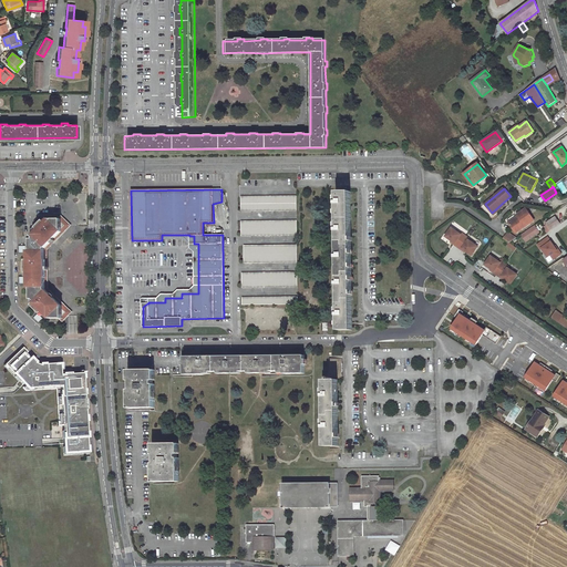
[(351,192),(338,192),(339,330),(352,330),(352,326),(352,319),(352,317),(352,288),(352,260),(351,234),(351,207),(351,192)]
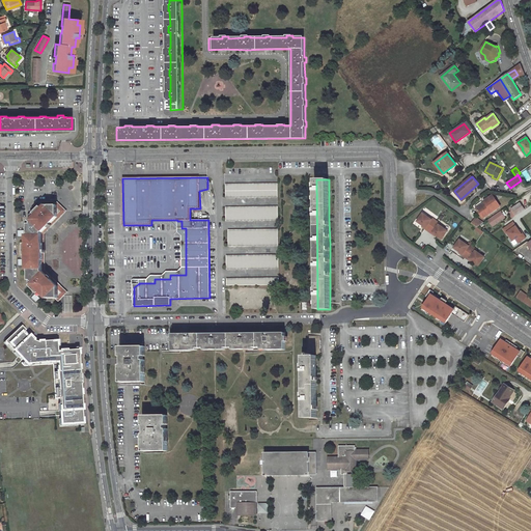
[(278,183),(226,184),(226,197),(278,197),(278,183)]
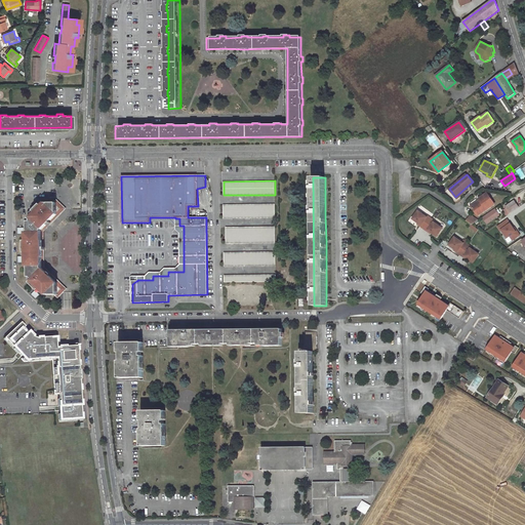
[(465,189),(455,197),(457,199),(467,191),(465,189)]
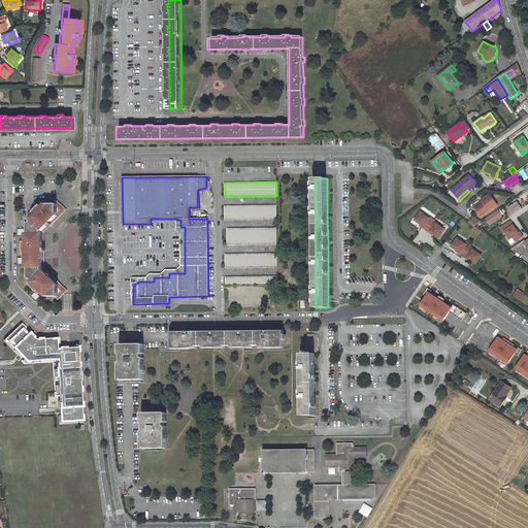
[(497,205),(490,194),(480,201),(480,200),(472,204),(481,217),(497,205)]
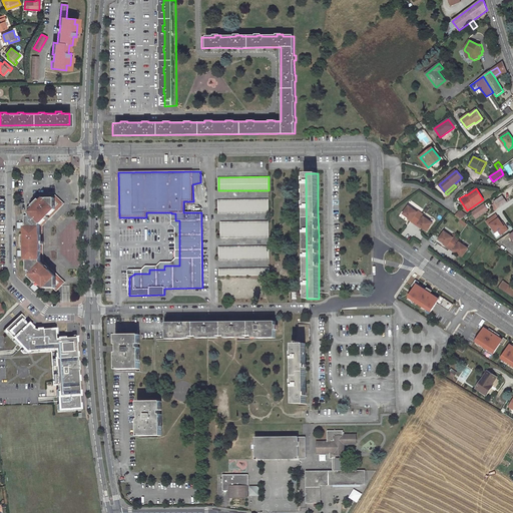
[(502,196),(494,201),(495,203),(499,208),(507,202),(502,196)]
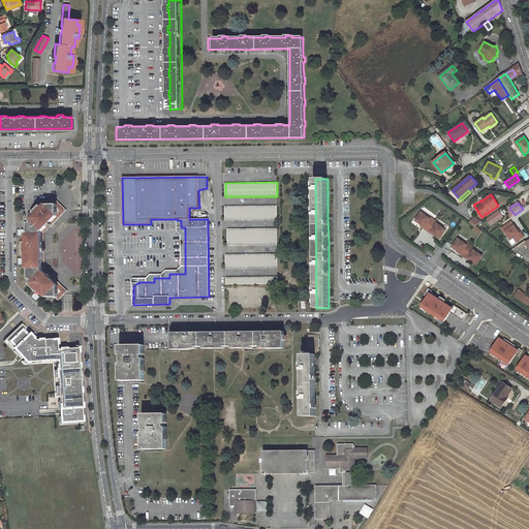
[(43,270),(42,231),(47,227),(64,211),(58,204),(47,205),(43,208),(41,206),(37,210),(39,212),(36,214),(31,219),(31,223),(29,223),(29,234),(29,238),(27,238),(27,243),(25,243),(25,254),(27,254),(27,263),(29,263),(29,268),(29,279),(32,279),(34,281),(31,284),(35,288),(36,287),(40,290),(47,297),(59,297),(64,290),(43,270)]
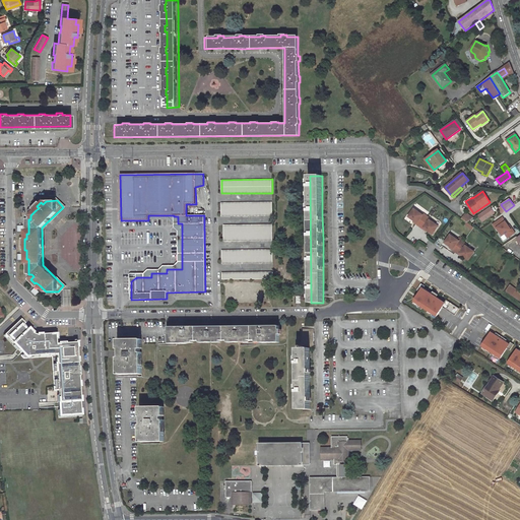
[(272,202),(221,202),(221,216),(272,215),(272,202)]
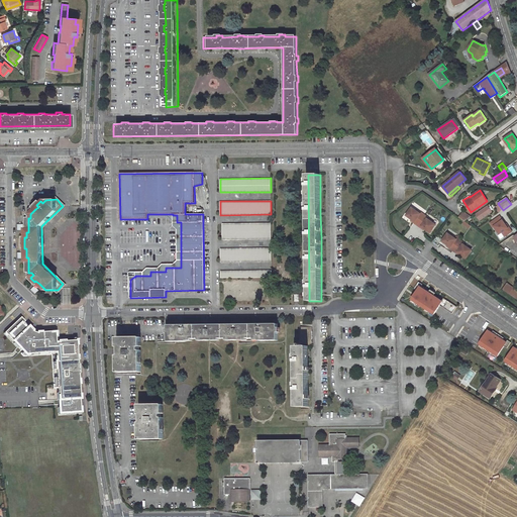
[(480,220),(492,211),(487,205),(476,214),(480,220)]
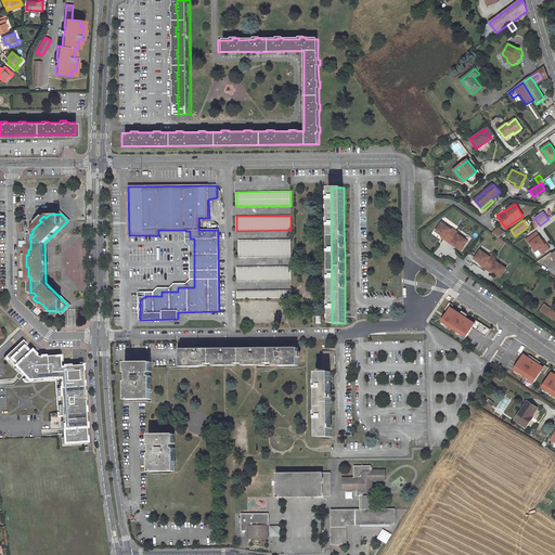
[(442,222),(436,231),(446,237),(444,239),(448,242),(456,231),(452,228),(451,229),(442,222)]
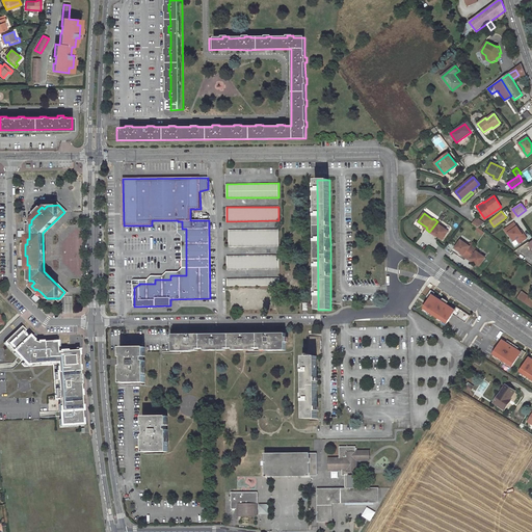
[(478,228),(485,223),(477,217),(473,223),(478,228)]
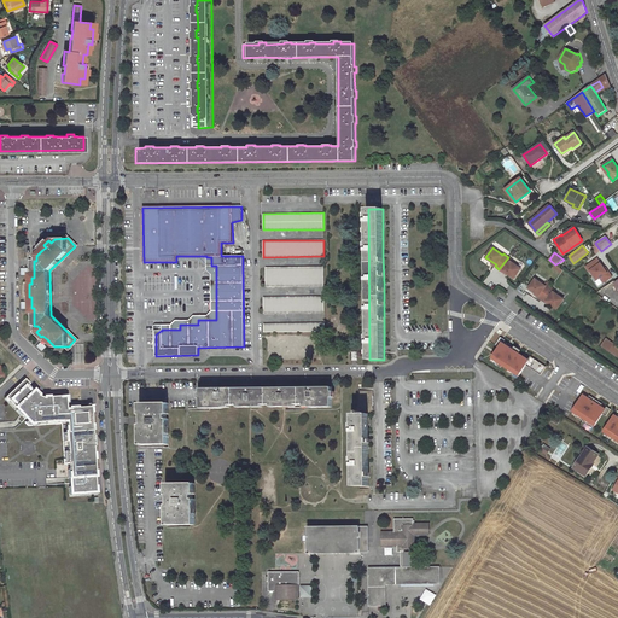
[(205,256),(176,256),(176,262),(203,261),(207,266),(207,270),(211,275),(211,312),(207,315),(193,315),(188,320),(175,320),(172,325),(156,325),(156,326),(156,334),(161,331),(162,331),(162,330),(180,330),(180,325),(198,325),(198,320),(208,320),(216,320),(216,266),(211,266),(211,257),(207,257),(207,256),(205,256)]
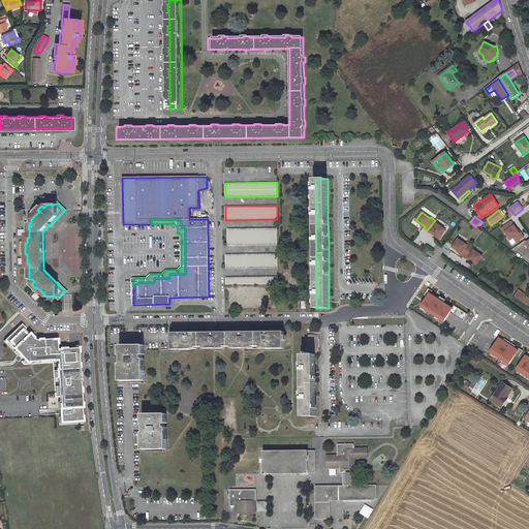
[(438,222),(435,220),(427,230),(431,232),(432,231),(440,238),(446,229),(437,223),(438,222)]
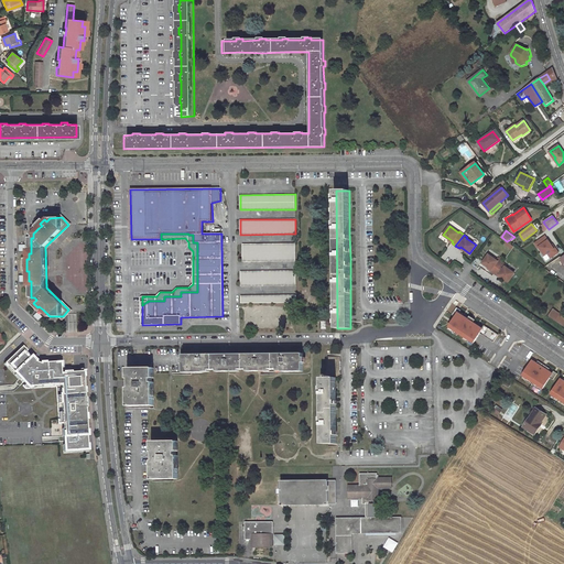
[(544,257),(548,255),(551,259),(559,253),(546,235),(534,242),(544,257)]
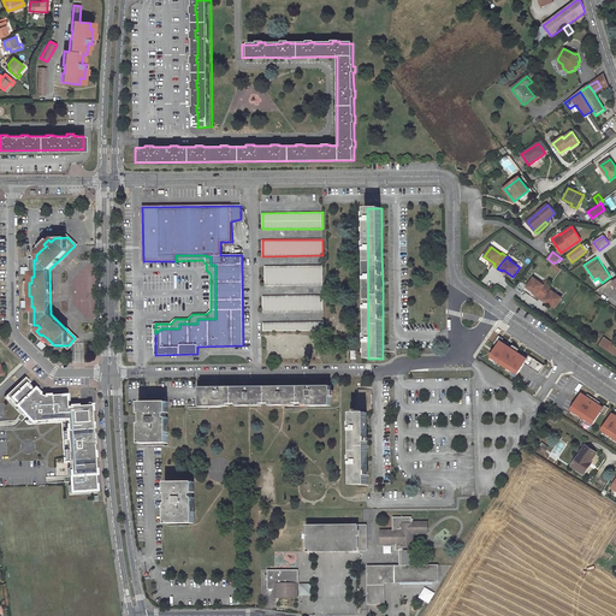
[(323,266),(265,267),(266,285),(323,285),(323,266)]
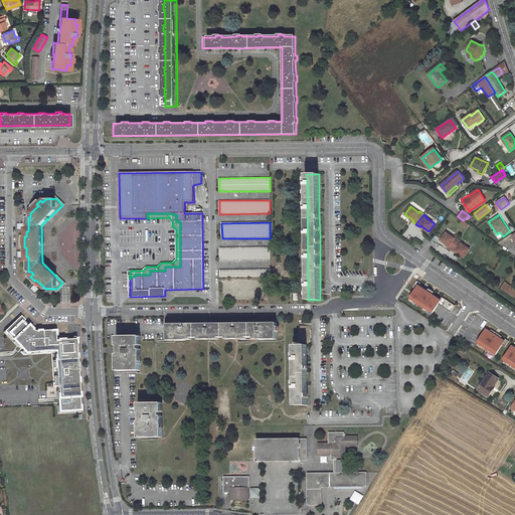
[(449,247),(452,249),(459,239),(456,237),(455,238),(447,232),(441,240),(449,246),(449,247)]
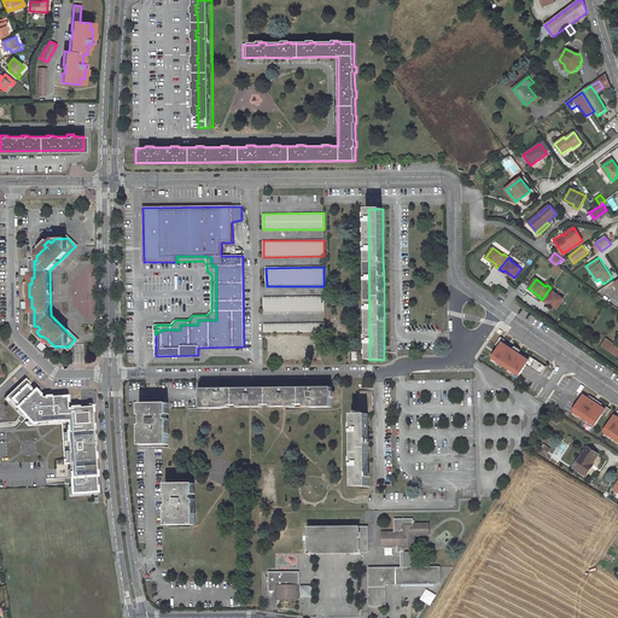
[(555,291),(551,287),(542,299),(547,303),(547,302),(558,309),(564,299),(554,292),(555,291)]
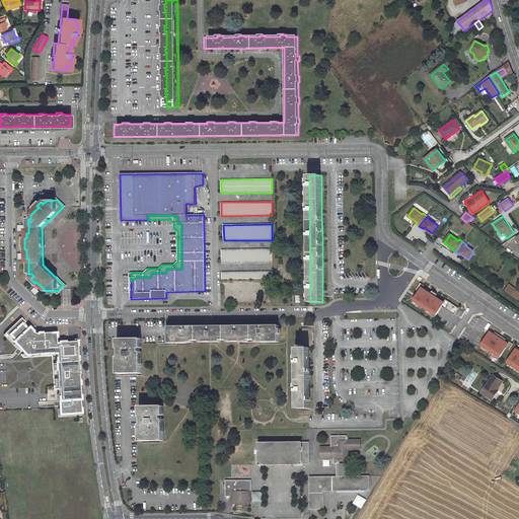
[(273,248),(221,249),(221,264),(273,263),(273,248)]
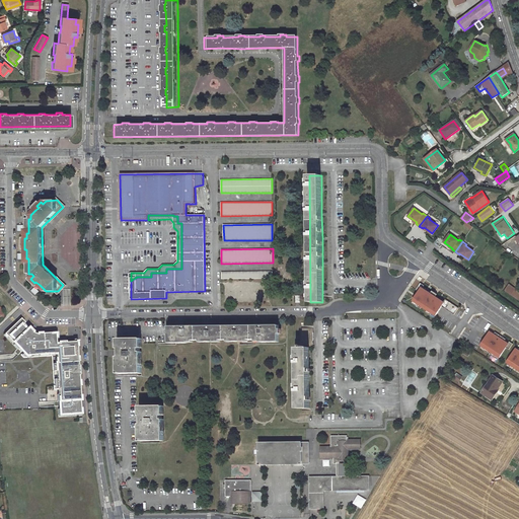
[(518,291),(509,284),(505,291),(518,300),(518,291)]
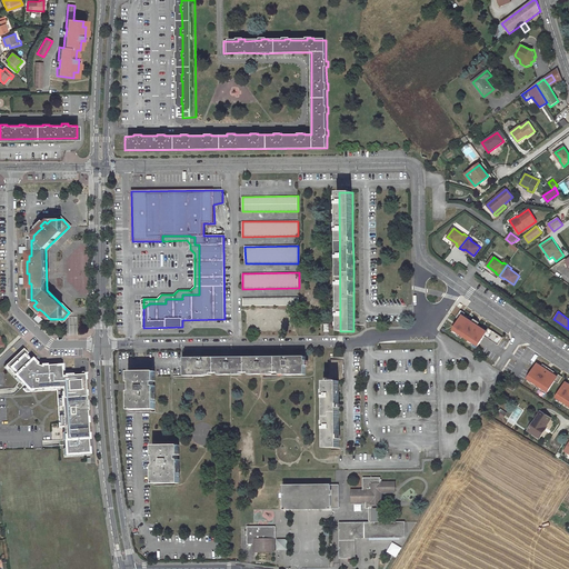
[(459,319),(452,330),(478,346),(483,337),(487,332),(477,326),(479,322),(473,319),(471,322),(462,316),(459,319)]
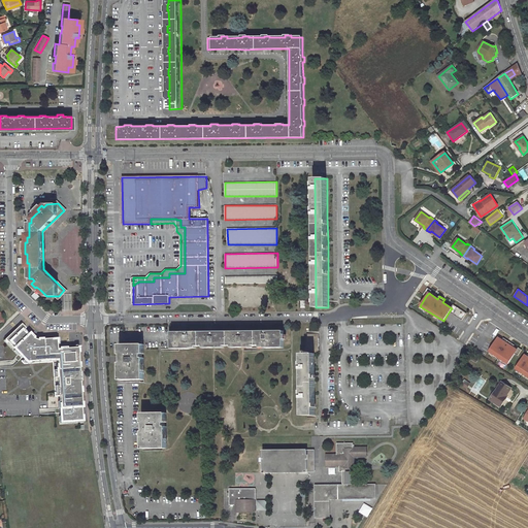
[(453,305),(452,308),(449,312),(462,321),(466,314),(453,305)]
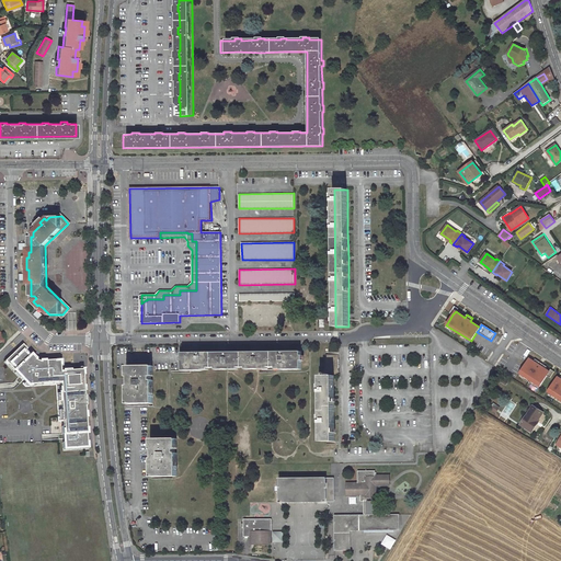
[(21,345),(4,359),(26,385),(58,382),(60,404),(61,420),(64,449),(87,447),(82,368),(76,368),(58,369),(58,359),(56,359),(47,361),(35,362),(33,357),(26,351),(21,345)]
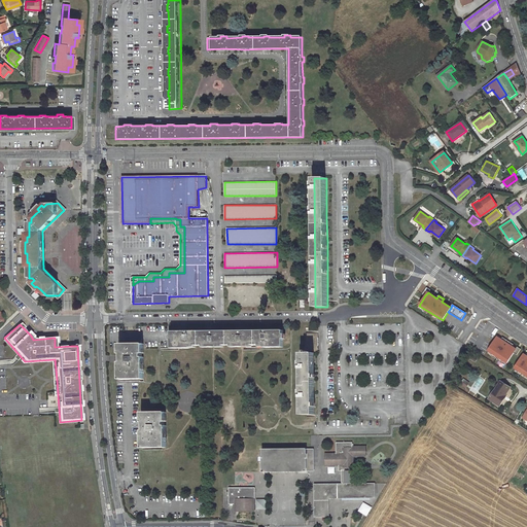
[(184,331),(172,331),(172,348),(191,348),(191,345),(213,345),(265,345),(265,347),(283,347),(283,330),(271,330),(238,330),(210,330),(184,331)]
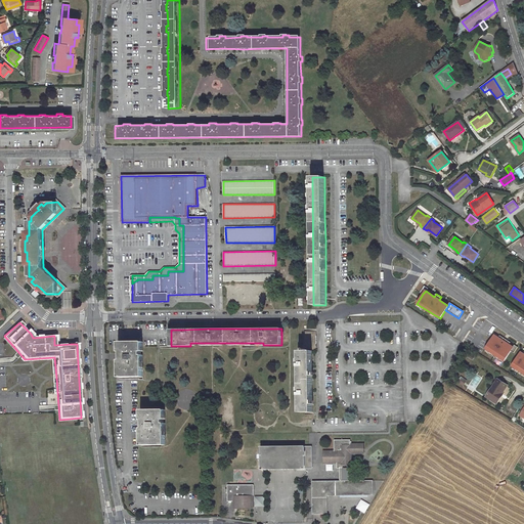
[(494,335),(485,349),(505,361),(514,347),(494,335)]
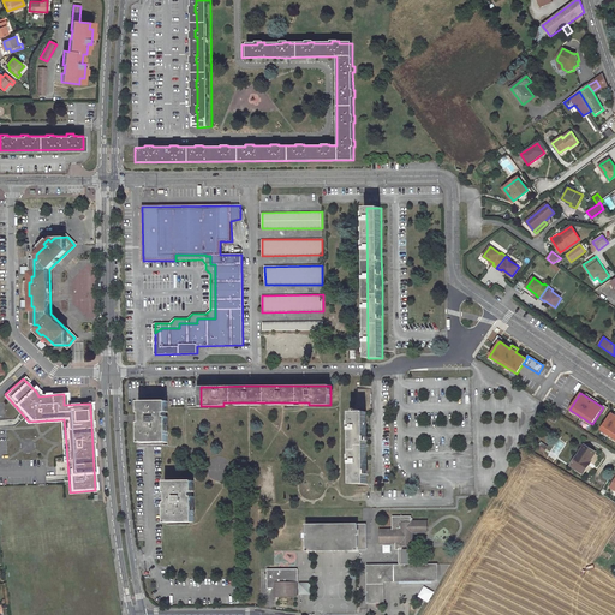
[(168,401),(139,401),(139,407),(142,407),(142,417),(142,433),(141,433),(141,442),(161,442),(168,442),(168,431),(166,431),(166,423),(168,423),(168,417),(166,417),(166,407),(168,407),(168,401)]
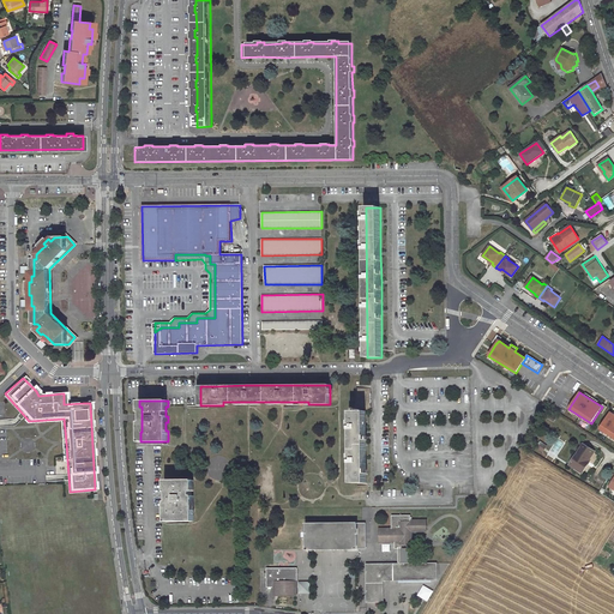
[(355,411),(351,411),(353,483),(359,482),(367,482),(366,461),(366,432),(366,411),(359,411),(359,409),(355,409),(355,411)]
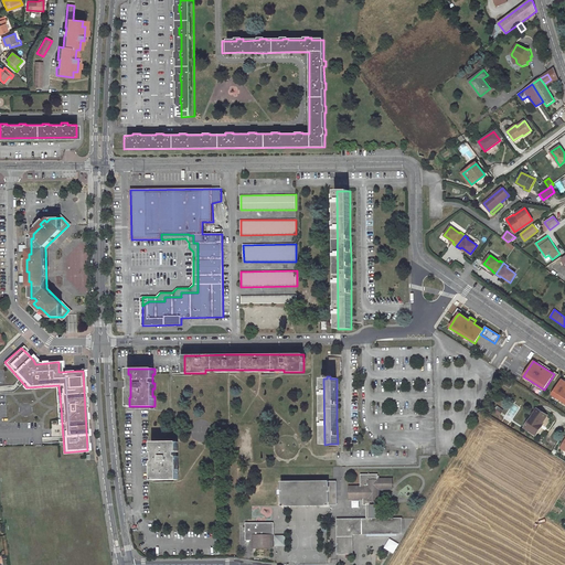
[(564,381),(562,380),(552,395),(564,403),(564,381)]
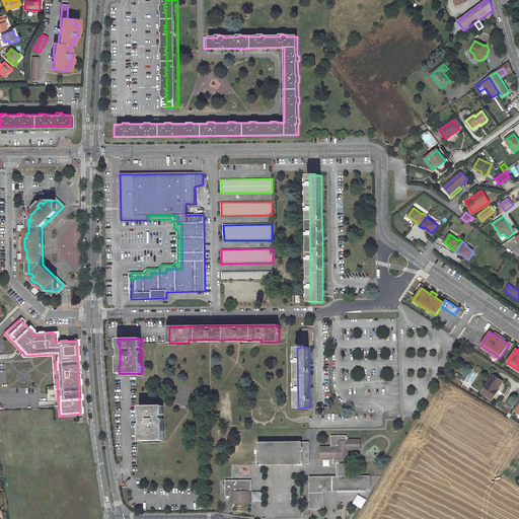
[(493,376),(482,393),(487,396),(492,399),(498,390),(498,389),(502,381),(493,376)]
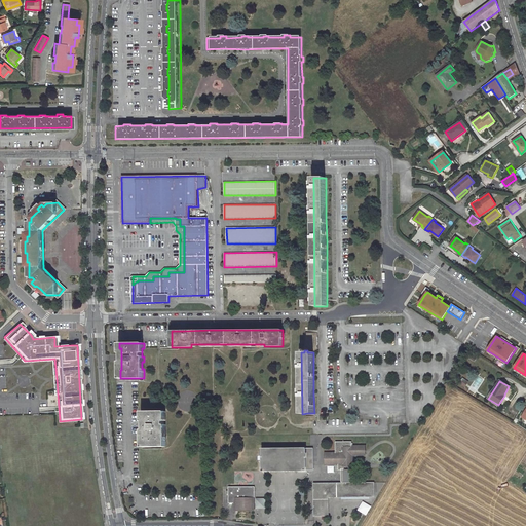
[(165,411),(142,411),(142,416),(144,416),(144,424),(144,438),(142,438),(142,447),(162,447),(166,447),(166,438),(164,438),(164,429),(166,429),(166,424),(164,424),(164,416),(165,416),(165,411)]
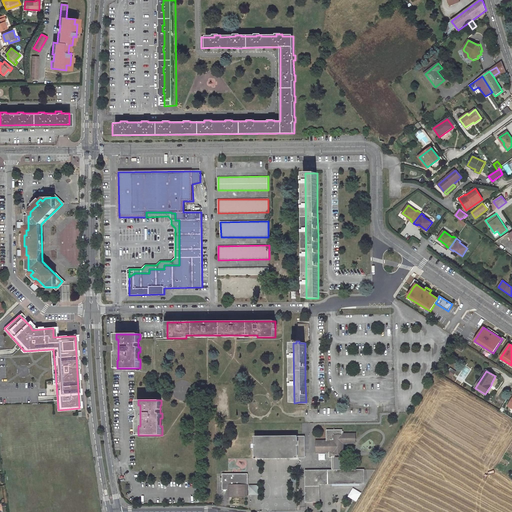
[(343,430),(327,430),(327,441),(316,441),(317,452),(330,452),(330,457),(331,457),(332,457),(332,469),(333,469),(332,470),(306,470),(306,502),(314,502),(314,505),(316,505),(316,502),(320,502),(320,484),(365,484),(365,470),(342,470),(335,470),(335,457),(335,456),(335,454),(343,454),(343,443),(356,442),(356,439),(356,434),(355,434),(343,434),(343,430)]
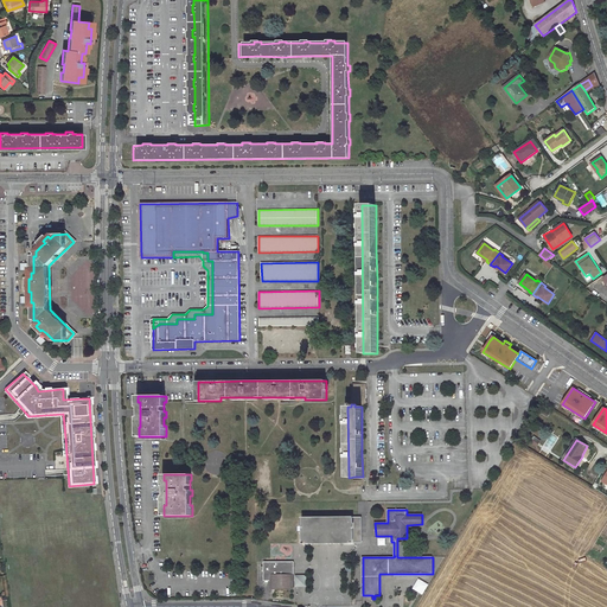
[(358,517),(302,518),(302,543),(306,543),(347,543),(355,543),(363,543),(362,517),(358,517)]
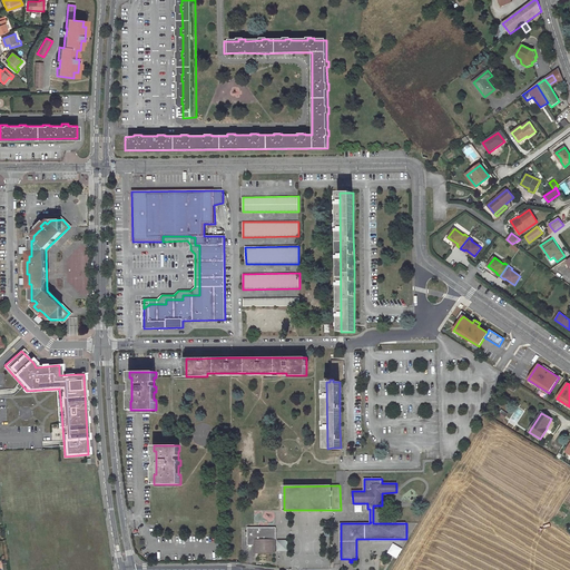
[(254,528),(248,528),(248,546),(256,546),(255,552),(274,552),(274,539),(273,539),(272,533),(276,533),(276,528),(254,528)]
